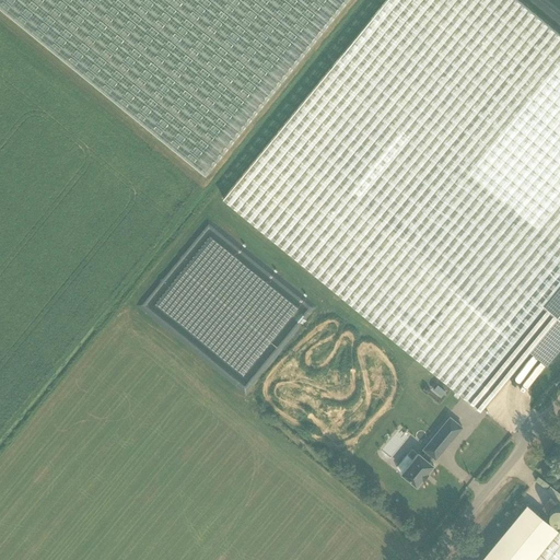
[(0,0),(0,10),(198,178),(342,0),(0,0)]
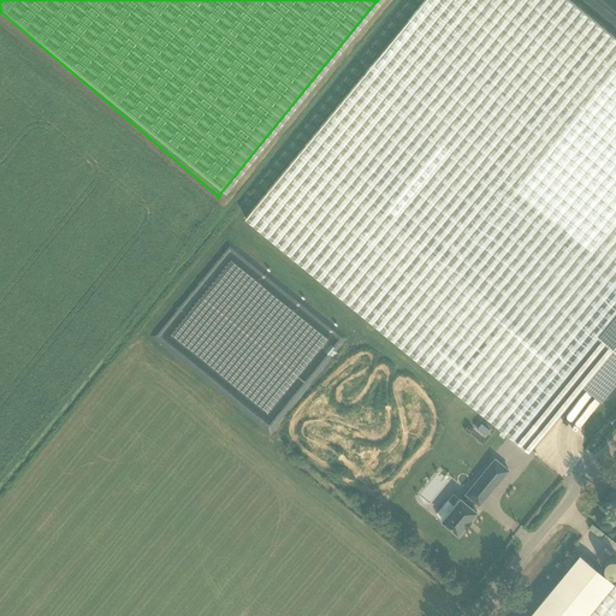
[(422,0),(244,217),(379,329),(528,451),(582,385),(614,348),(598,336),(615,313),(615,39),(568,0),(422,0)]
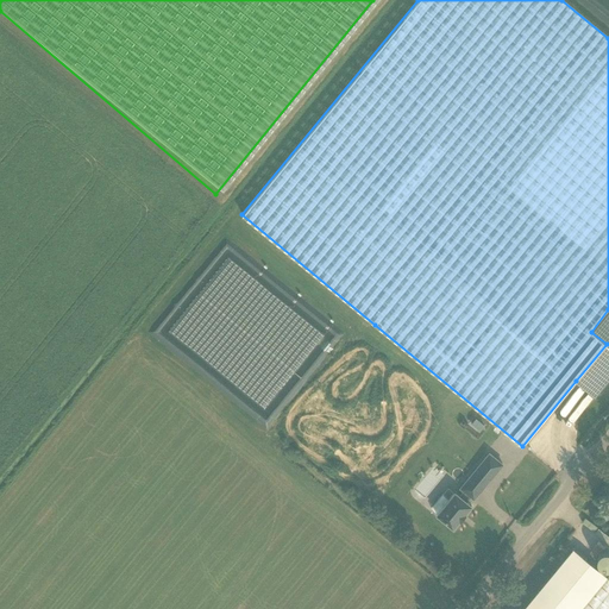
[(607,344),(576,381),(595,397),(608,380),(608,309),(591,332),(607,344)]
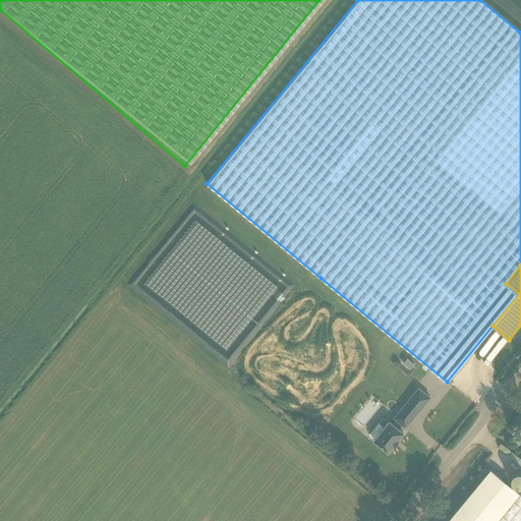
[(414,362),(407,357),(404,362),(411,367),(414,362)]
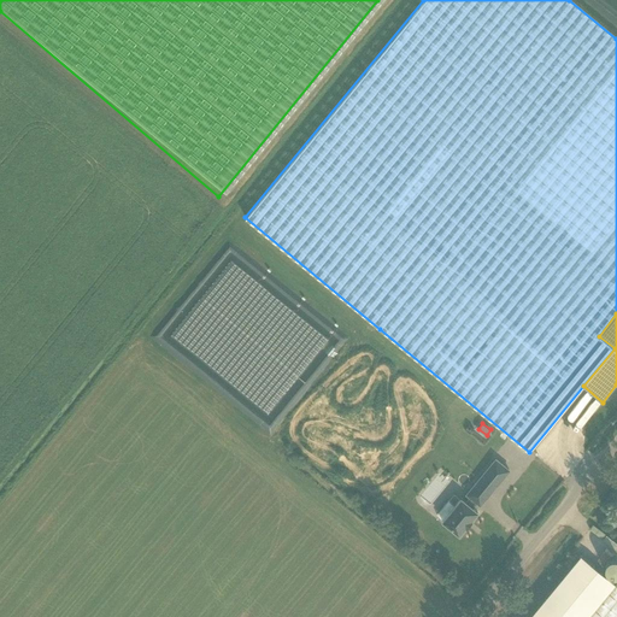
[(480,506),(510,470),(495,459),(466,495),(470,498),(470,497),(477,503),(477,504),(480,506)]
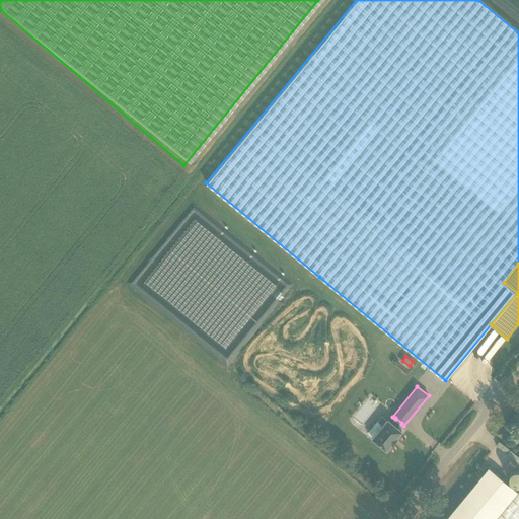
[(396,437),(401,431),(397,428),(401,424),(401,423),(395,418),(395,419),(391,423),(387,420),(382,426),(377,431),(378,432),(372,438),(386,449),(391,443),(392,443),(396,438),(396,437)]
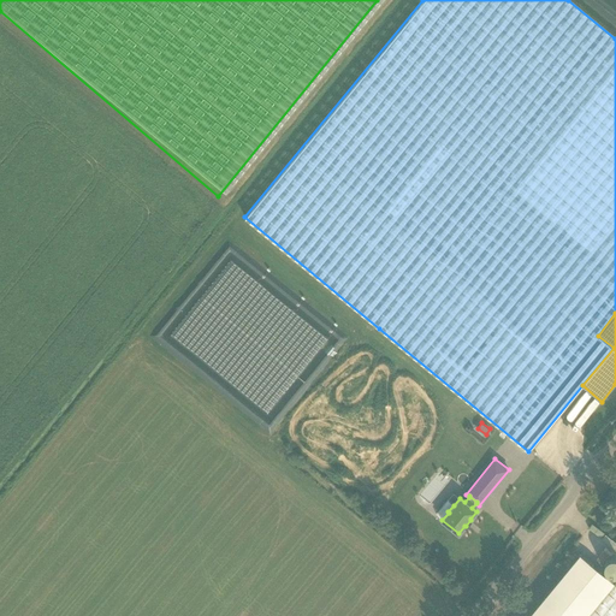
[(615,615),(615,580),(614,582),(580,555),(528,615),(615,615)]
